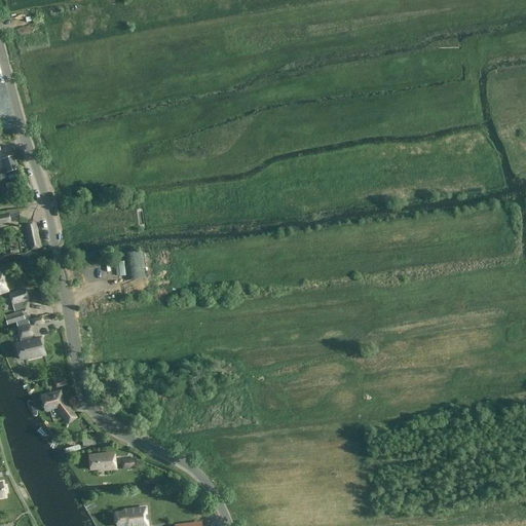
[(2,158),(6,173),(15,168),(11,155),(2,158)]
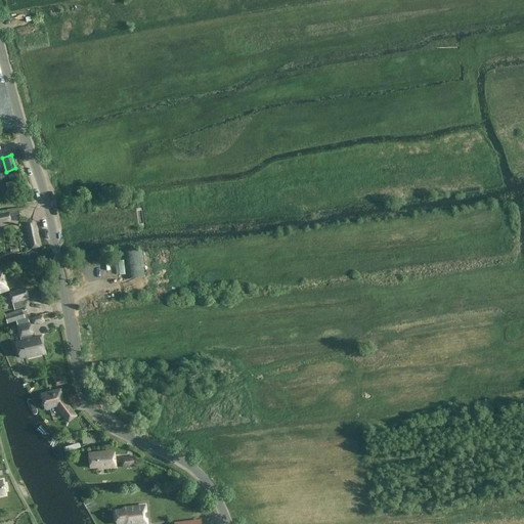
[(19,188),(18,183),(12,184),(11,182),(4,183),(6,191),(19,188)]
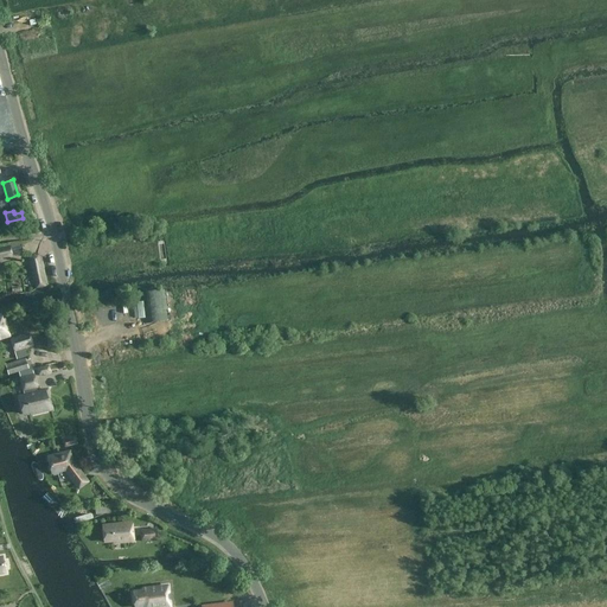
[(8,247),(0,248),(0,257),(11,256),(8,247)]
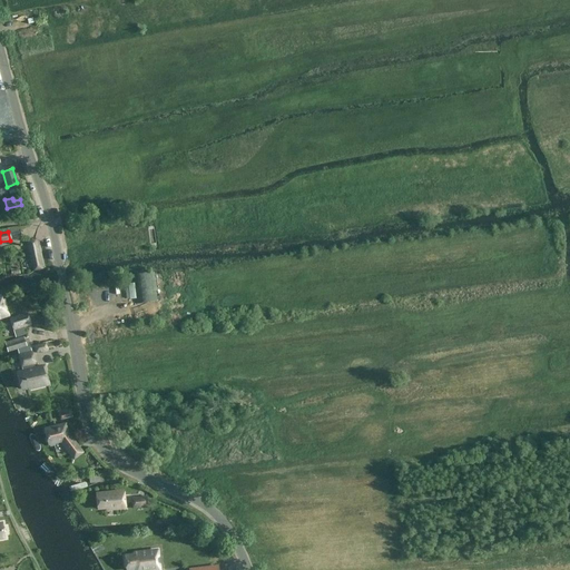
[(36,238),(26,241),(32,272),(42,269),(36,238)]
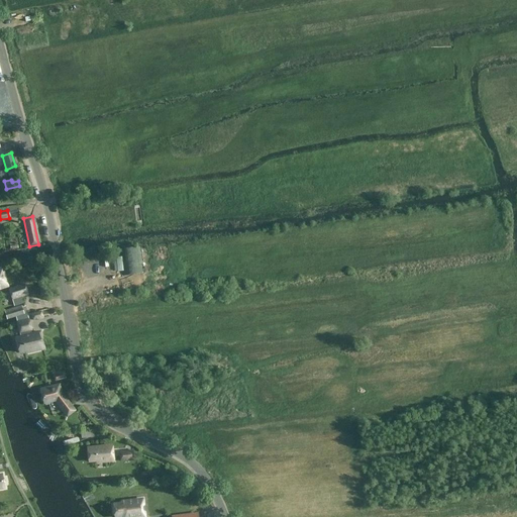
[(111,259),(111,274),(120,274),(119,259),(111,259)]
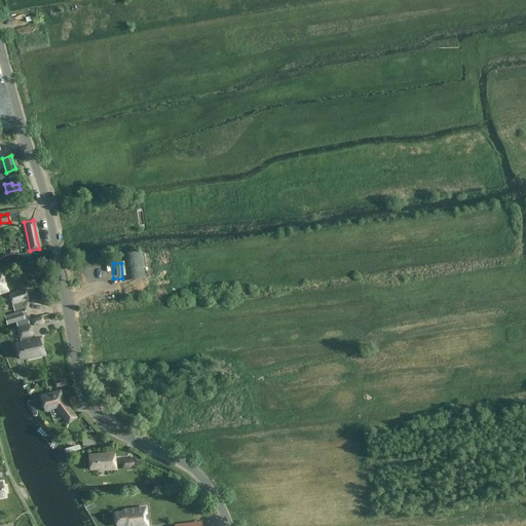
[(11,304),(28,299),(25,289),(8,294),(11,304)]
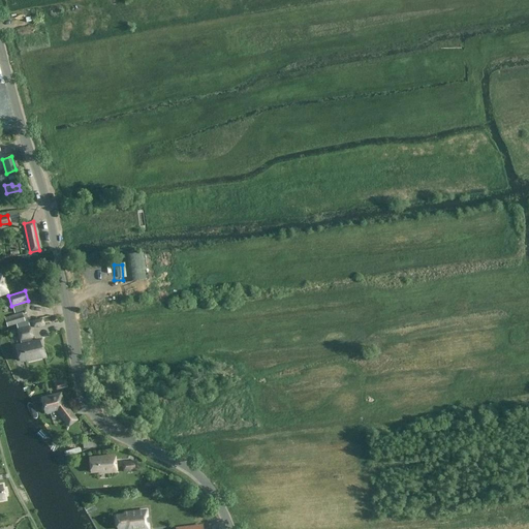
[(39,291),(40,303),(49,302),(47,290),(39,291)]
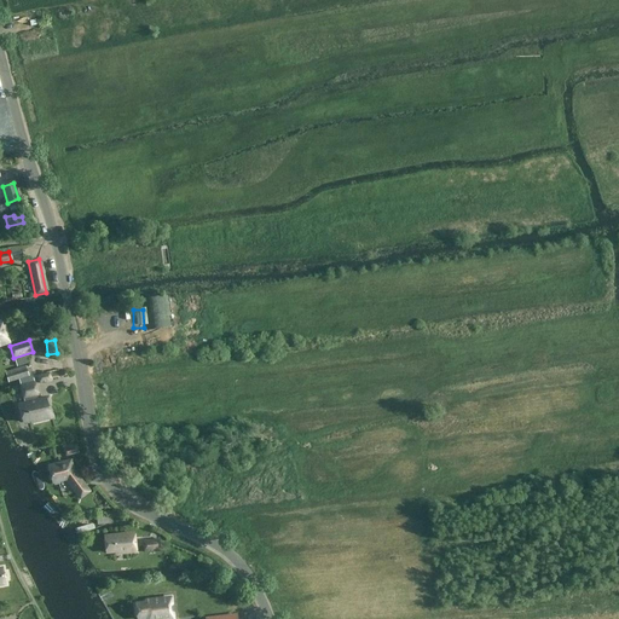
[(6,381),(18,379),(28,376),(25,366),(4,372),(6,381)]
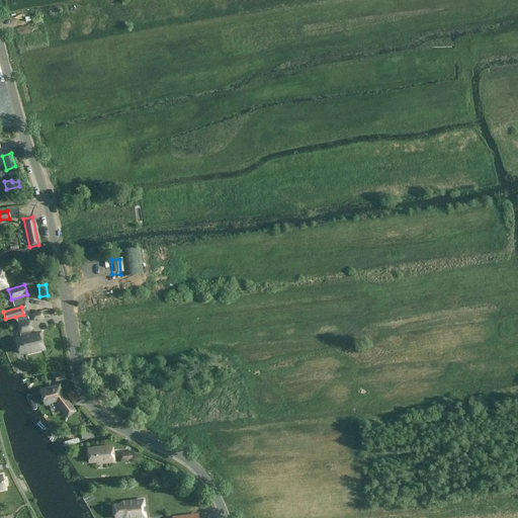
[(40,312),(30,314),(32,320),(41,318),(40,312)]
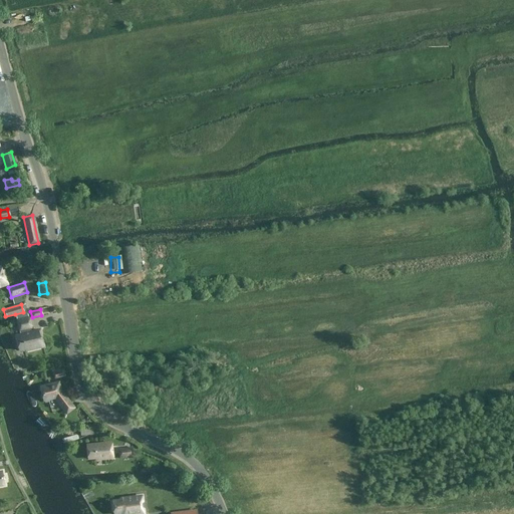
[(26,311),(23,312),(15,314),(16,320),(18,330),(19,330),(20,334),(14,335),(18,350),(24,348),(24,350),(43,346),(39,329),(30,331),(29,327),(30,327),(26,311)]
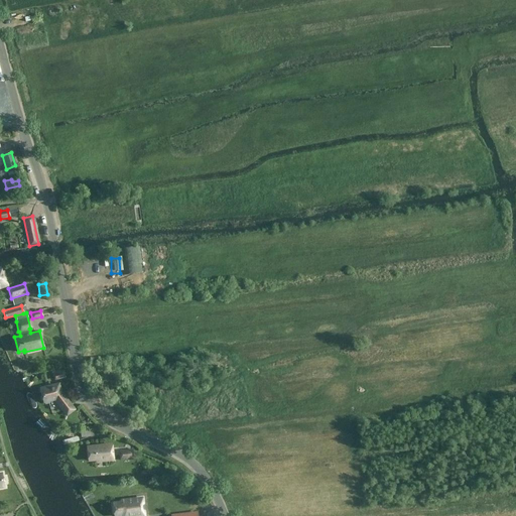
[(65,377),(63,370),(62,370),(51,372),(51,373),(53,380),(65,377)]
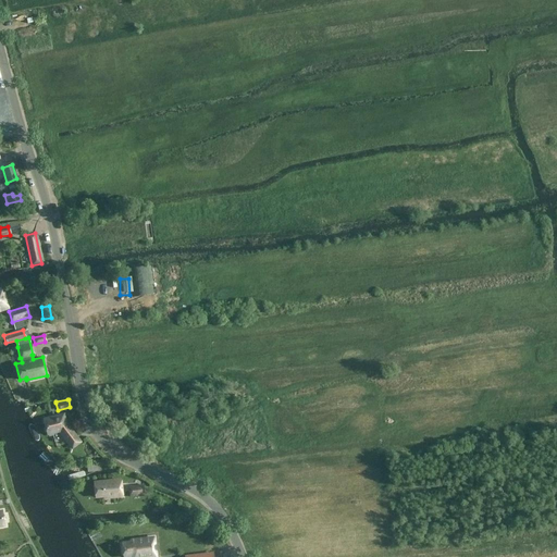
[(63,413),(42,419),(47,434),(59,431),(71,448),(79,442),(65,422),(63,413)]
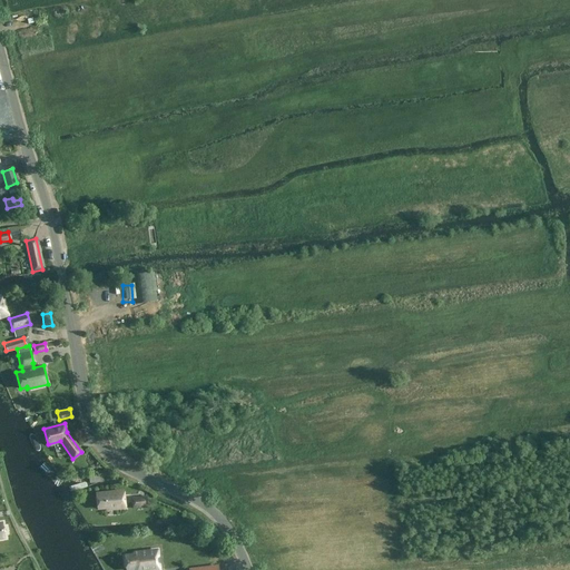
[(100,473),(85,475),(86,484),(101,482),(100,473)]
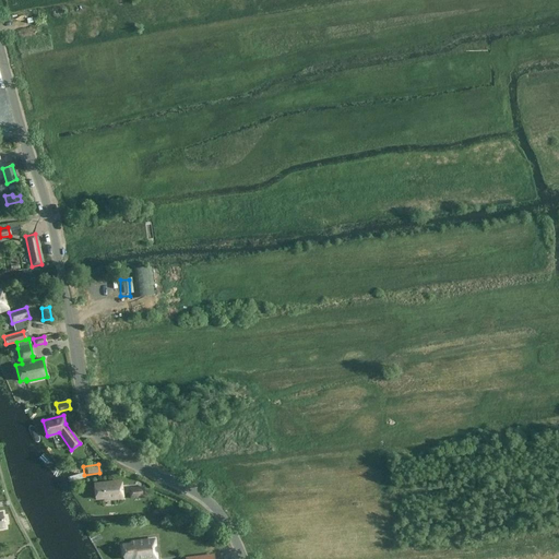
[(120,480),(93,483),(95,499),(103,499),(104,500),(122,498),(120,480)]
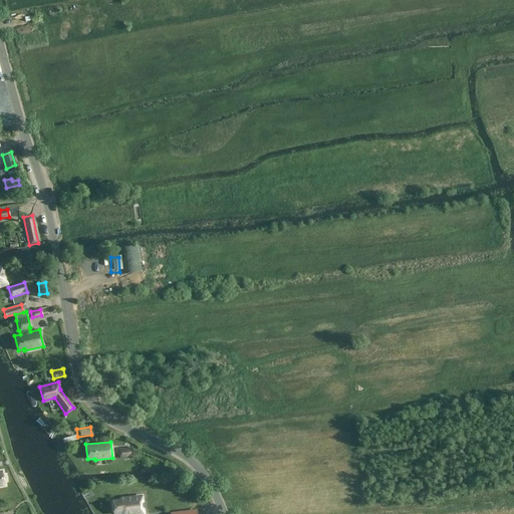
[(132,448),(118,449),(119,458),(133,457),(132,448)]
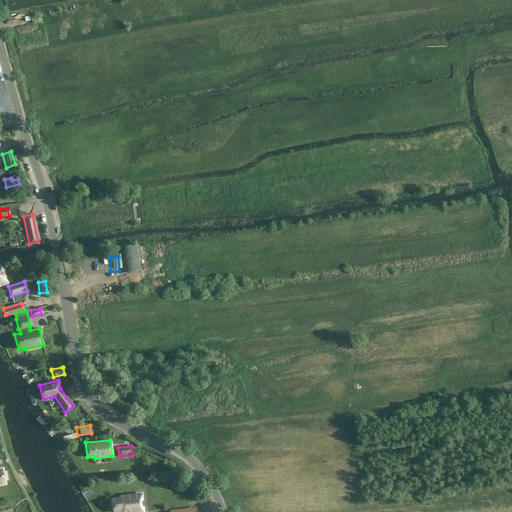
[(109,507),(139,504),(138,489),(107,491),(109,507)]
